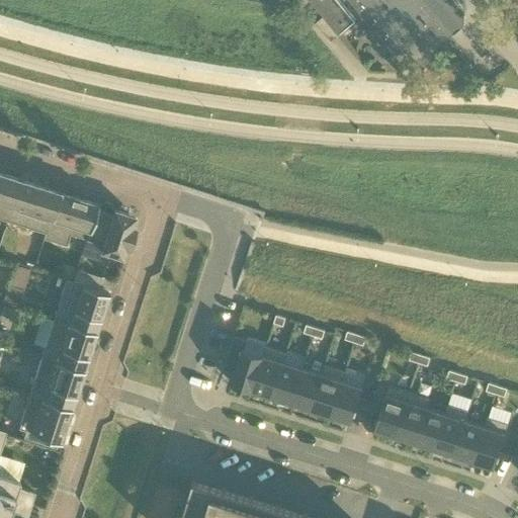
[(310,0),(339,35),(354,22),(336,0),(351,0),(396,54),(393,56),(394,57),(428,28),(435,36),(438,33),(451,34),(464,23),(466,10),(457,0),(310,0)]
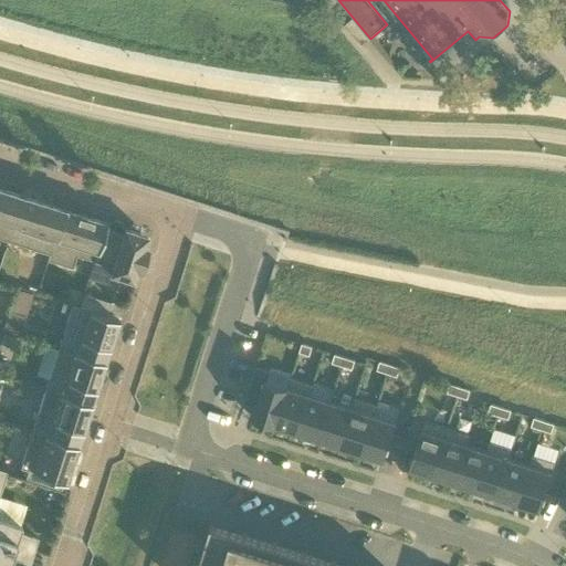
[(362,46),(370,39),(353,19),(345,25),(362,46)]
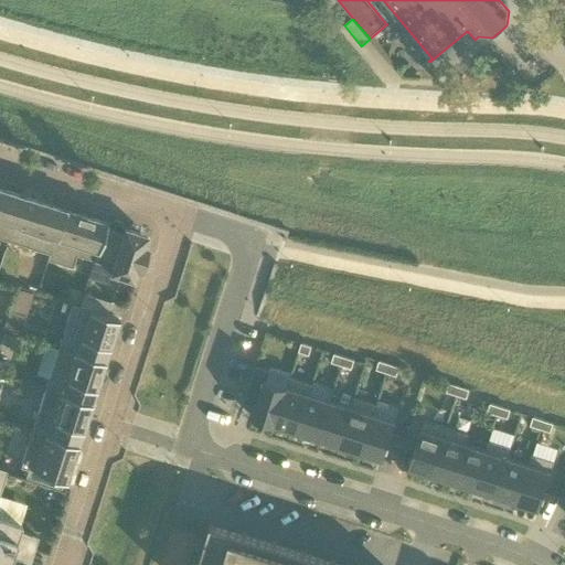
[(0,240),(8,242),(22,195),(20,195),(0,189),(0,240)]
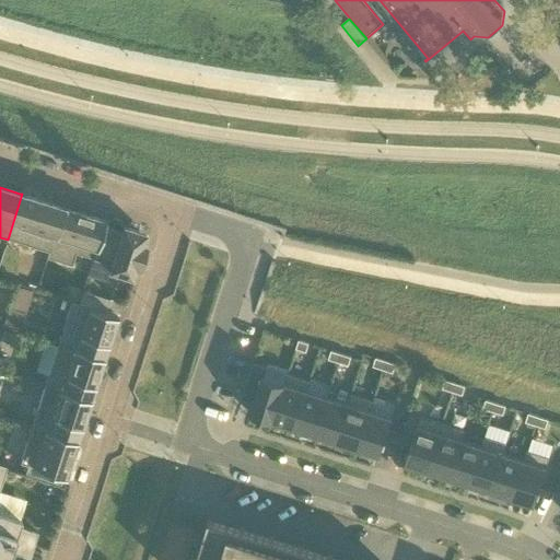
[(25,195),(22,194),(8,240),(48,253),(47,258),(48,258),(63,210),(65,208),(63,207),(62,208),(25,196),(25,195)]
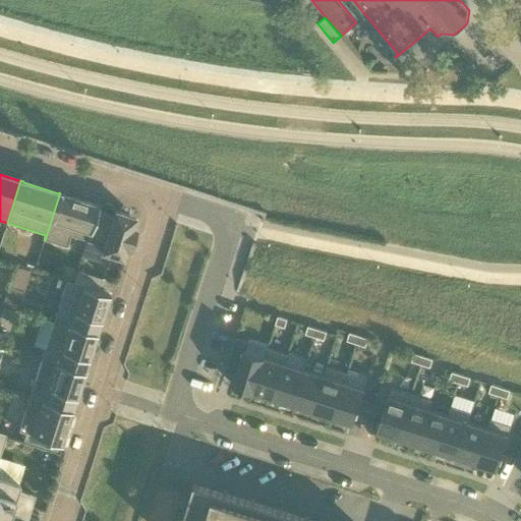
[(60,193),(59,195),(45,240),(67,247),(70,236),(87,241),(85,241),(87,242),(99,206),(98,206),(60,194),(61,193),(60,193)]
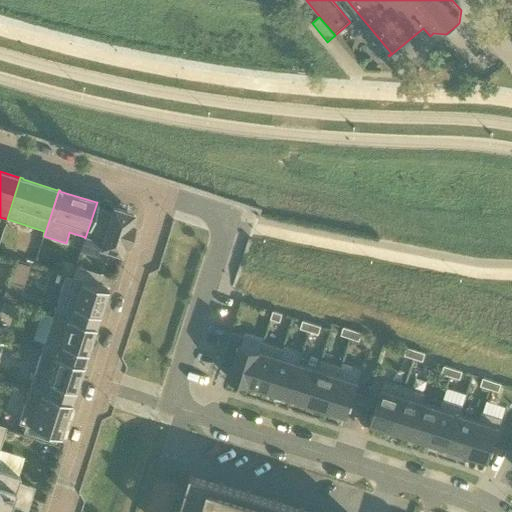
[(98,202),(97,202),(85,238),(102,243),(100,248),(120,255),(123,246),(127,247),(134,225),(130,224),(133,214),(113,208),(111,213),(96,209),(98,202)]
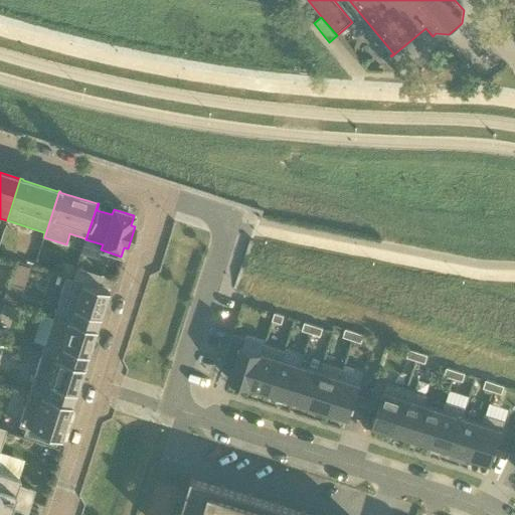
[(76,269),(72,281),(97,289),(98,288),(101,276),(76,269)]
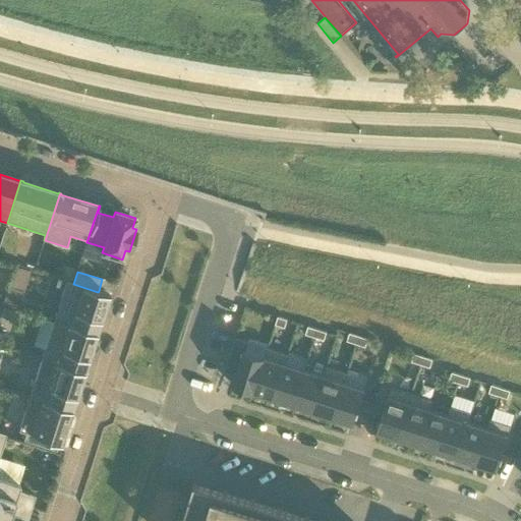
[(97,334),(100,322),(101,322),(101,321),(108,296),(109,296),(109,295),(99,291),(98,292),(73,284),(67,282),(54,321),(97,334)]
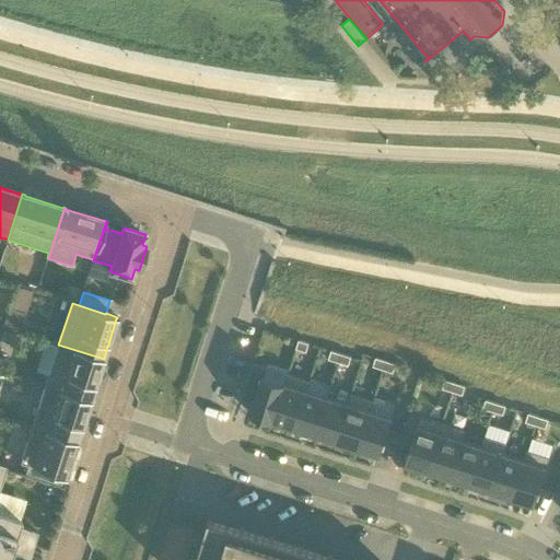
[(20,333),(25,314),(9,308),(3,327),(20,333)]
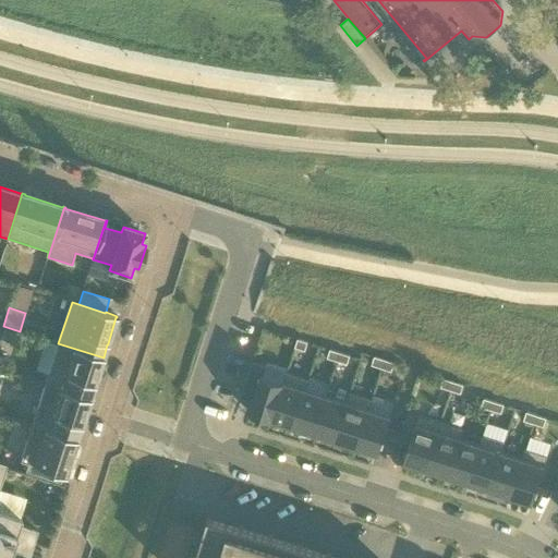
[(0,342),(16,348),(22,334),(4,328),(0,339),(0,342)]
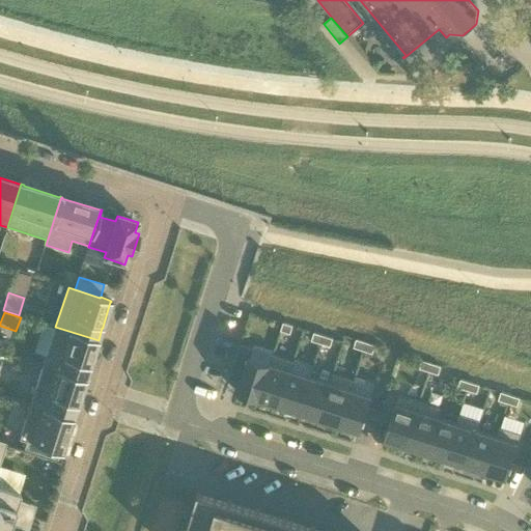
[(294,327),(283,324),(281,331),(290,334),(294,327)]
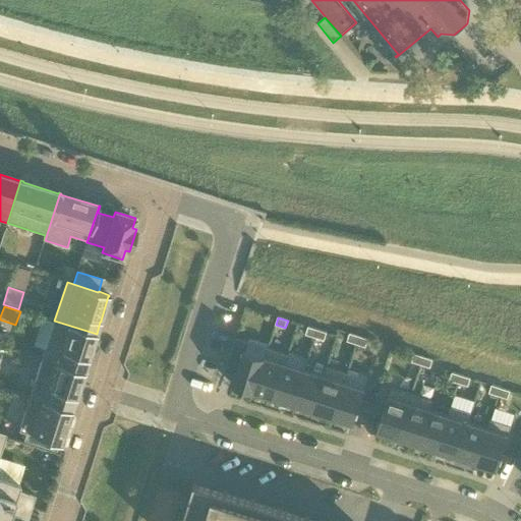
[(54,321),(42,359),(84,372),(84,371),(88,360),(89,360),(89,359),(96,335),(97,335),(97,334),(54,321)]
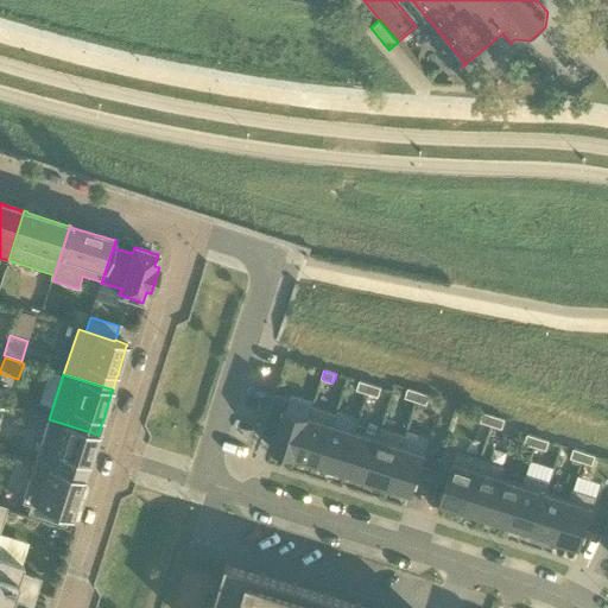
[(368,394),(371,385),(360,381),(356,391),(368,394)]
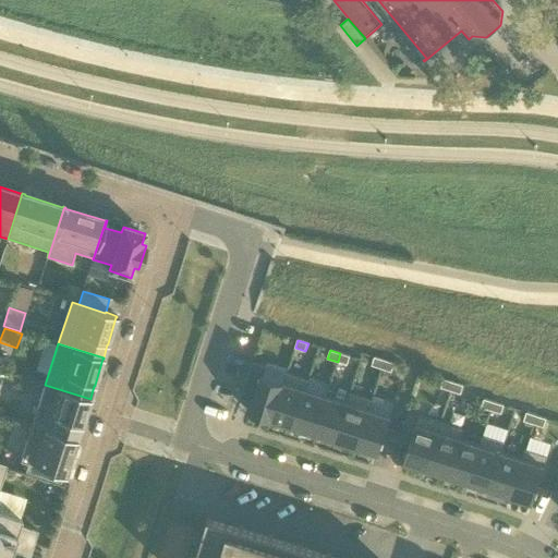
[(348,365),(350,356),(340,353),(338,362),(348,365)]
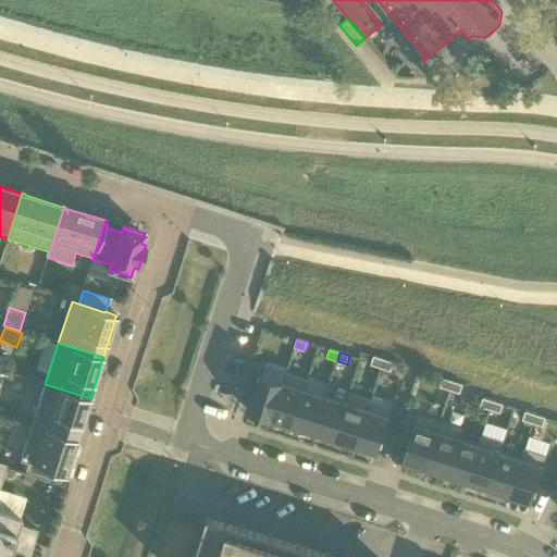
[(381,368),(384,360),(373,357),(371,366),(381,368)]
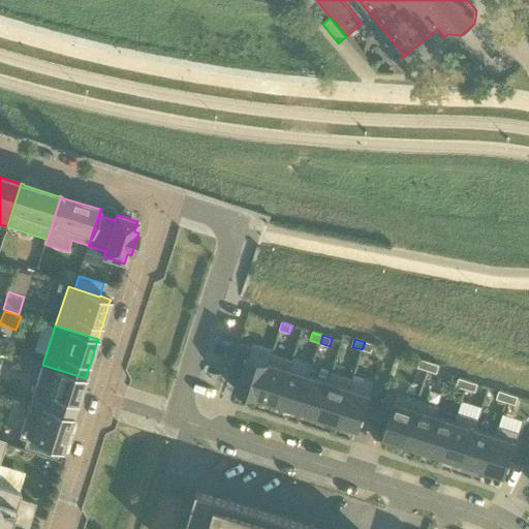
[(371,352),(374,345),(365,342),(362,349),(371,352)]
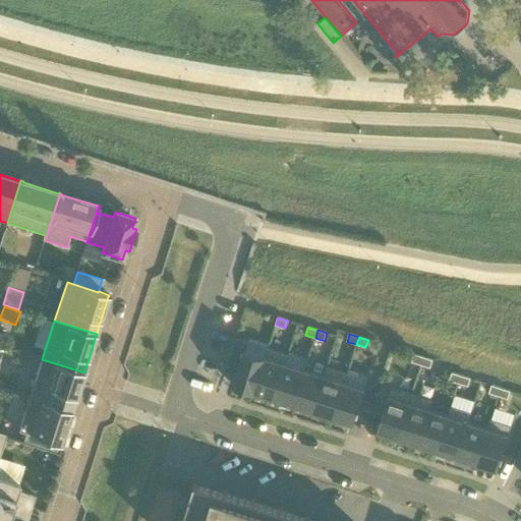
[(244,351),(246,352),(248,343),(236,338),(225,372),(237,375),(244,351)]
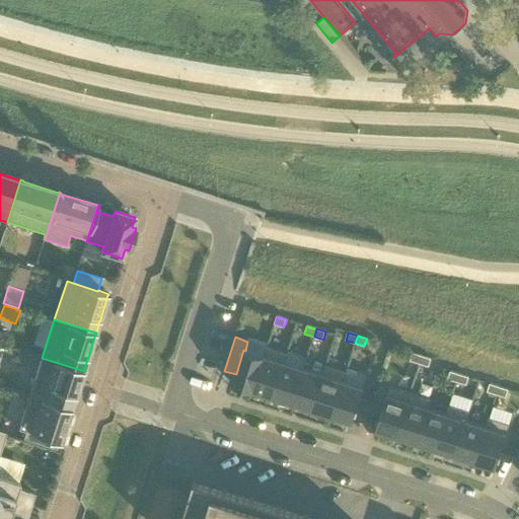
[(267,347),(264,356),(264,357),(252,391),(273,397),(284,363),(285,363),(288,354),(267,347)]
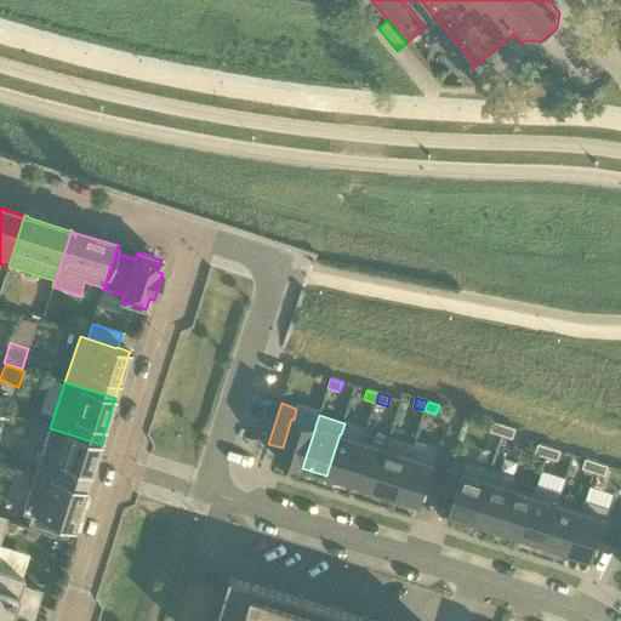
[(278,461),(302,468),(315,427),(315,426),(294,420),(291,419),(283,448),(278,461)]
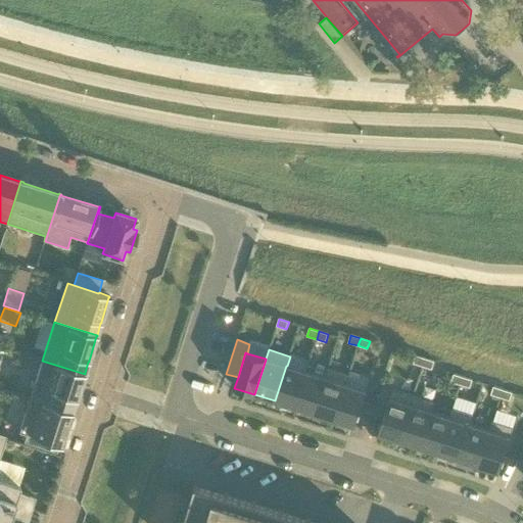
[(423,367),(425,359),(416,355),(414,364),(423,367)]
